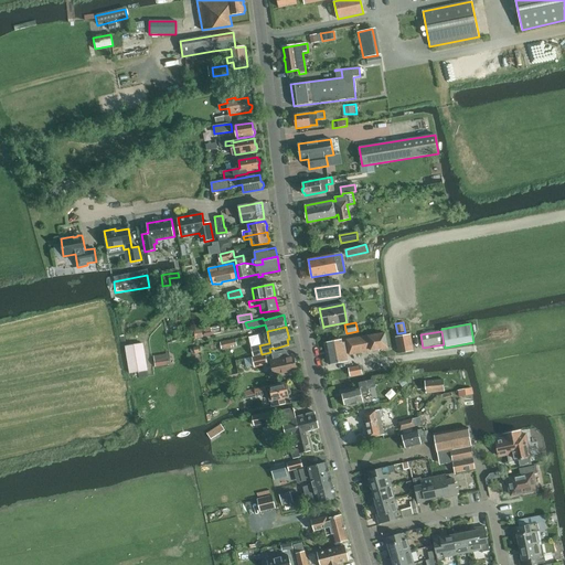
[(385,333),(368,337),(371,351),(388,348),(385,333)]
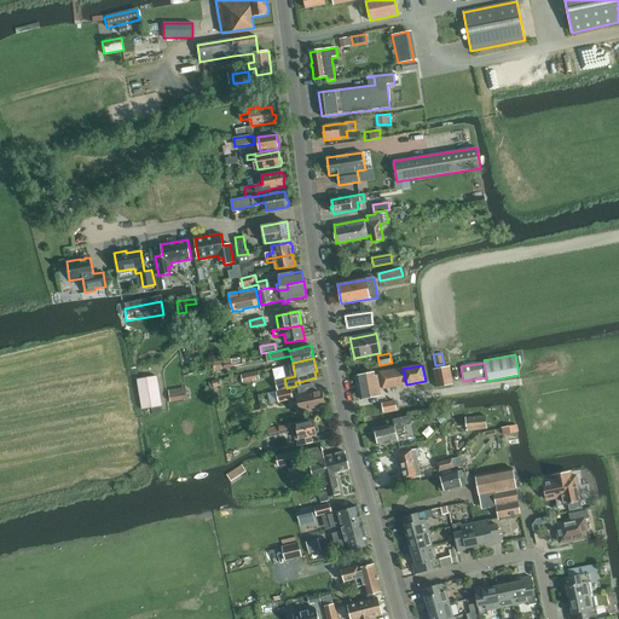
[(433,370),(437,387),(452,385),(449,366),(433,370)]
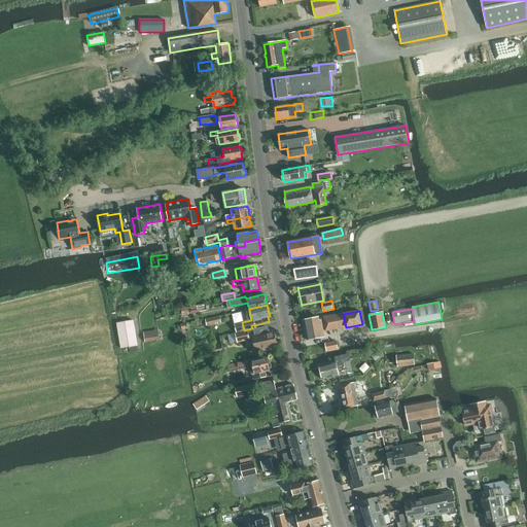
[(346,327),(343,314),(323,318),(326,331),(346,327)]
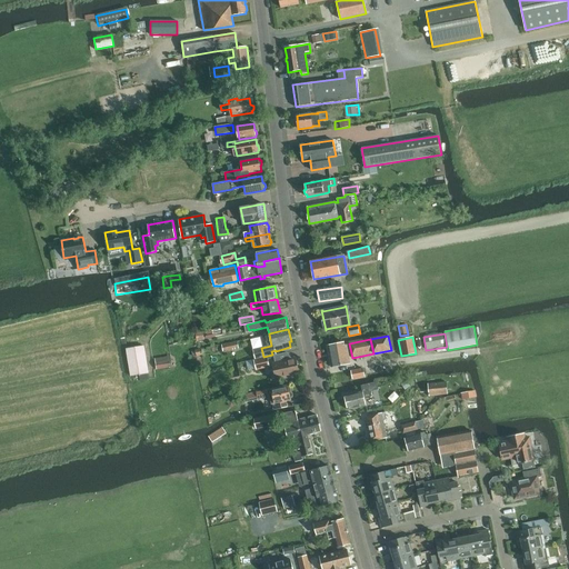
[(225,351),(240,348),(239,340),(222,342),(225,351)]
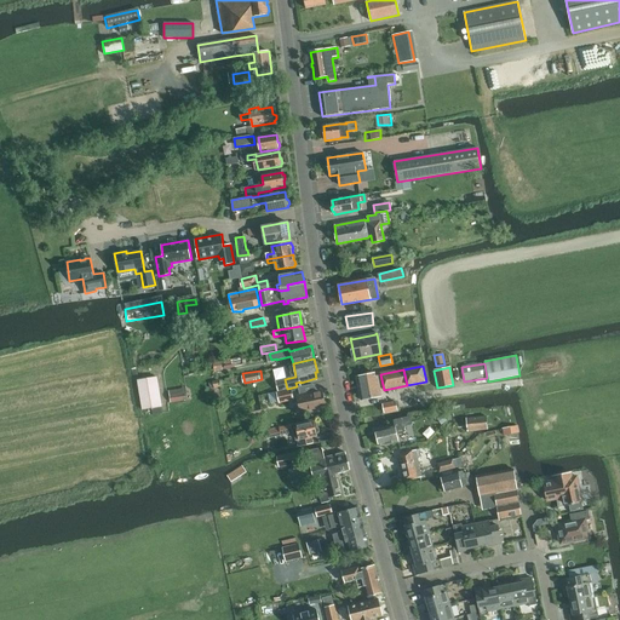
[(356,377),(361,400),(382,396),(378,375),(375,375),(374,373),(356,377)]
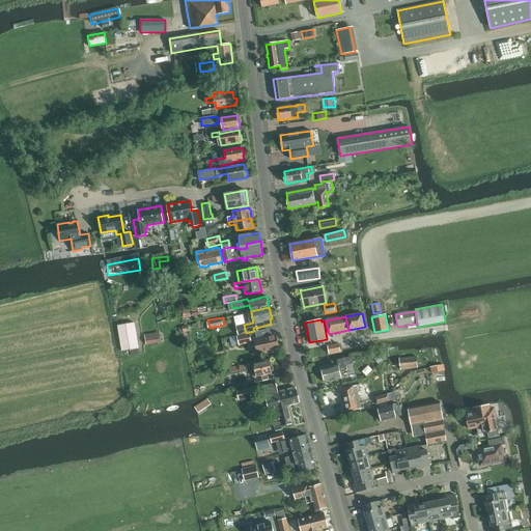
[(121,352),(130,351),(131,356),(139,354),(134,323),(117,326),(121,352)]
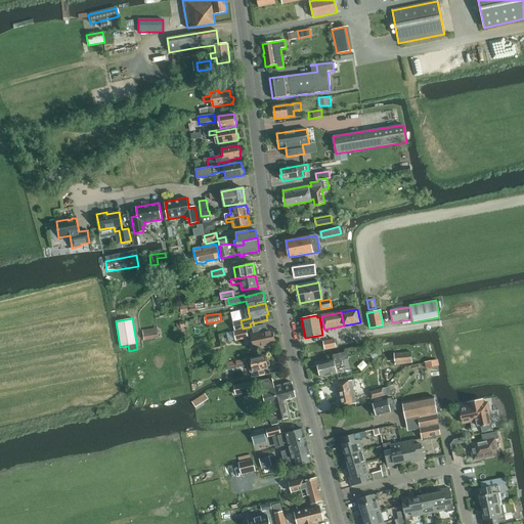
[(252,328),(257,348),(275,344),(272,331),(265,332),(264,324),(251,328),(252,328)]
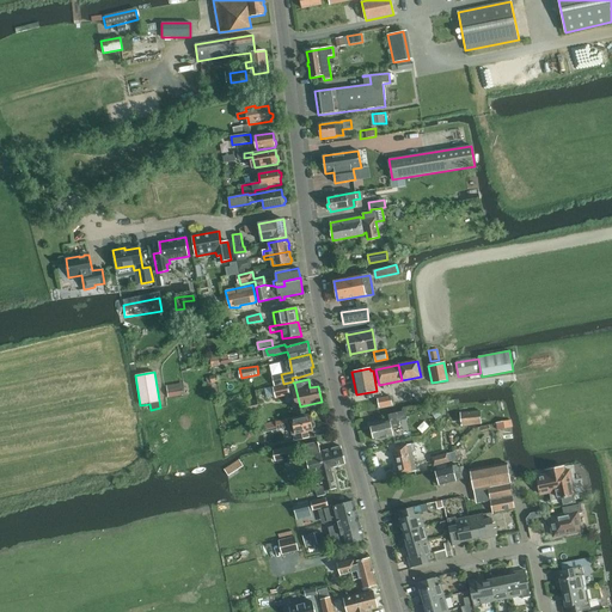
[(166,386),(169,398),(185,396),(184,386),(178,387),(178,384),(166,386)]
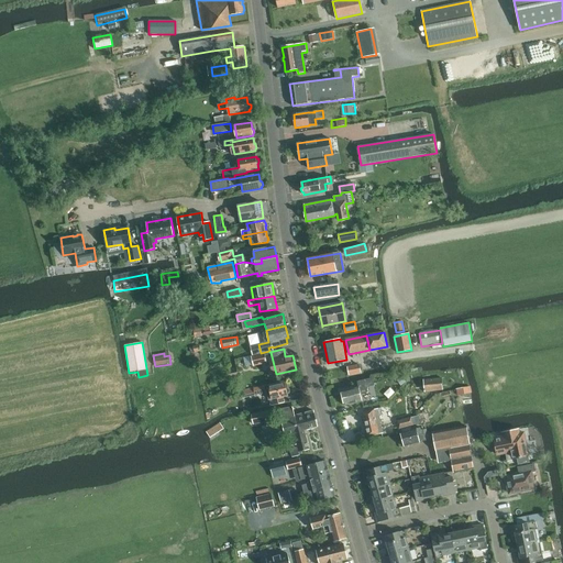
[(252,356),(254,365),(266,362),(265,353),(252,356)]
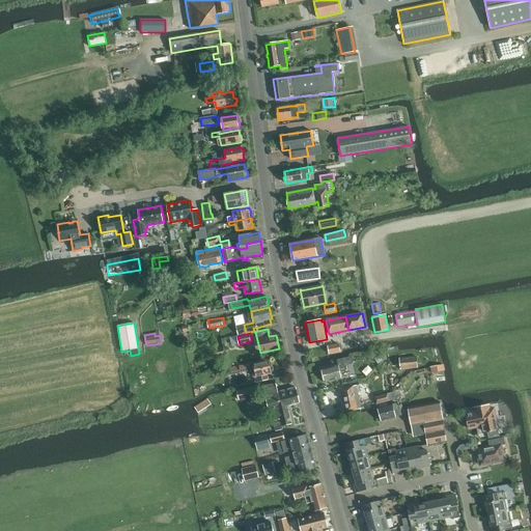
[(328,346),(329,353),(339,351),(338,344),(328,346)]
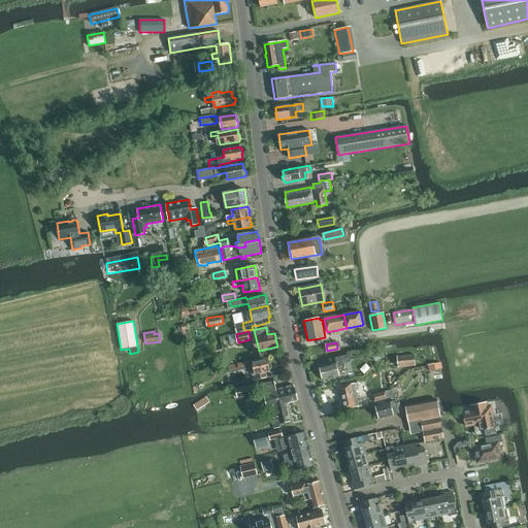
[(320,367),(321,370),(323,381),(339,376),(338,369),(344,368),(343,363),(351,361),(349,354),(335,358),(336,363),(320,367)]
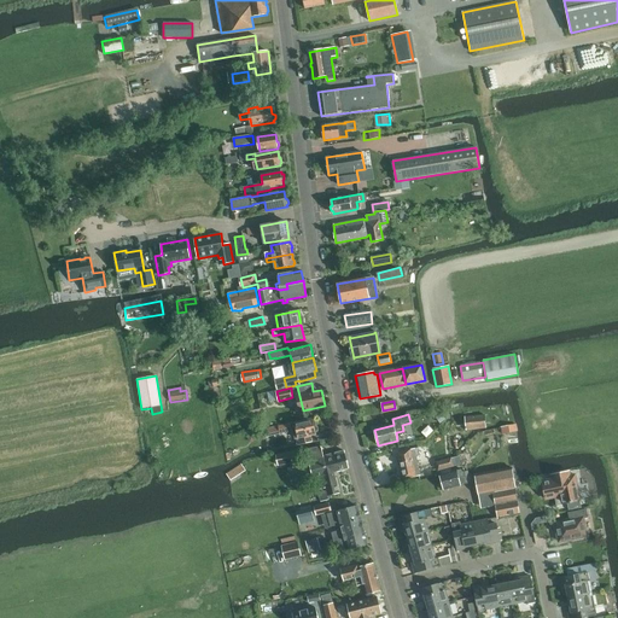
[(484,415),(465,418),(452,419),(453,426),(449,426),(449,432),(466,430),(487,427),(484,415)]
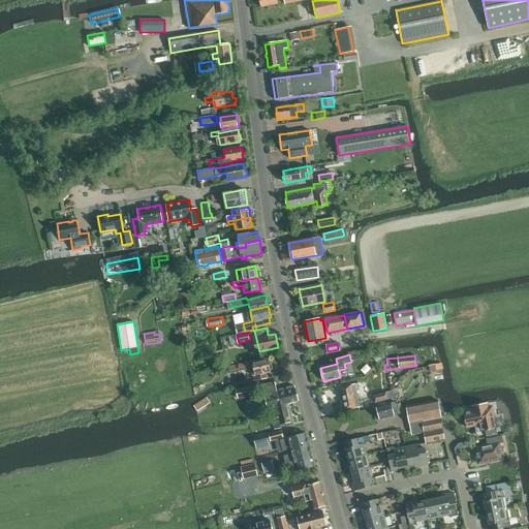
[(230,373),(240,371),(252,369),(253,376),(255,375),(256,381),(267,379),(266,373),(271,372),(270,371),(272,370),(273,369),(272,366),(271,365),(269,366),(268,359),(248,363),(228,367),(230,373)]
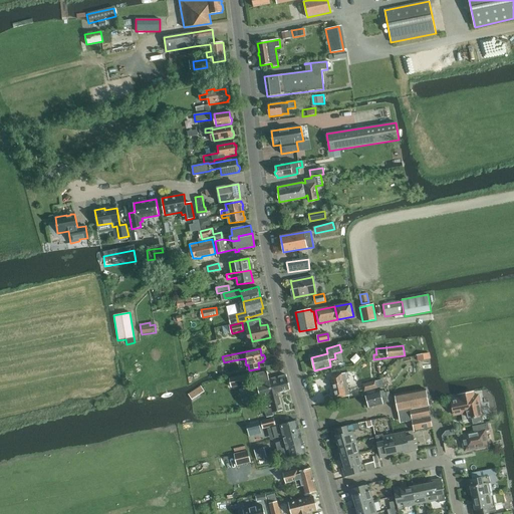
[(417,356),(422,383),(434,381),(429,353),(417,356)]
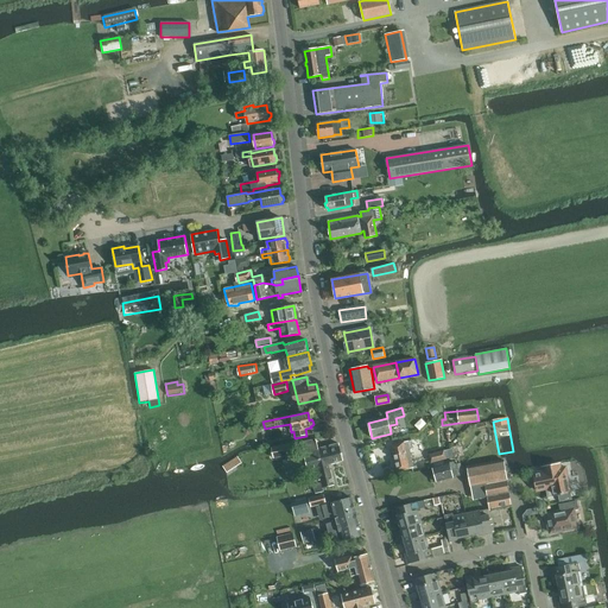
[(301,442),(308,469),(322,466),(318,449),(316,439),(301,442)]
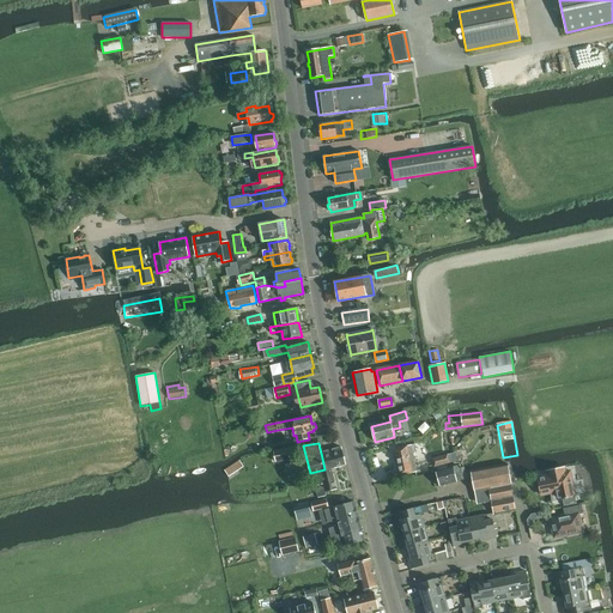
[(417,472),(413,453),(417,451),(416,444),(394,449),(400,475),(417,472)]
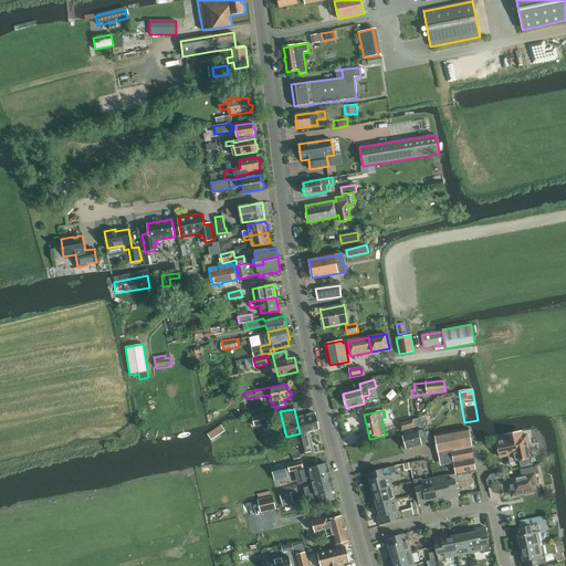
[(315,412),(296,418),(300,433),(306,432),(320,429),(315,412)]
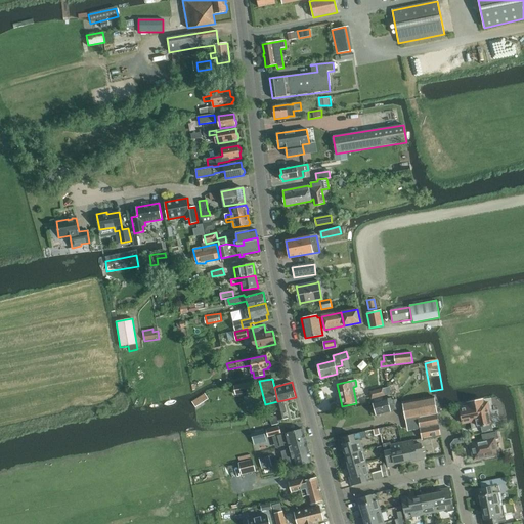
[(234,386),(235,395),(252,392),(250,383),(234,386)]
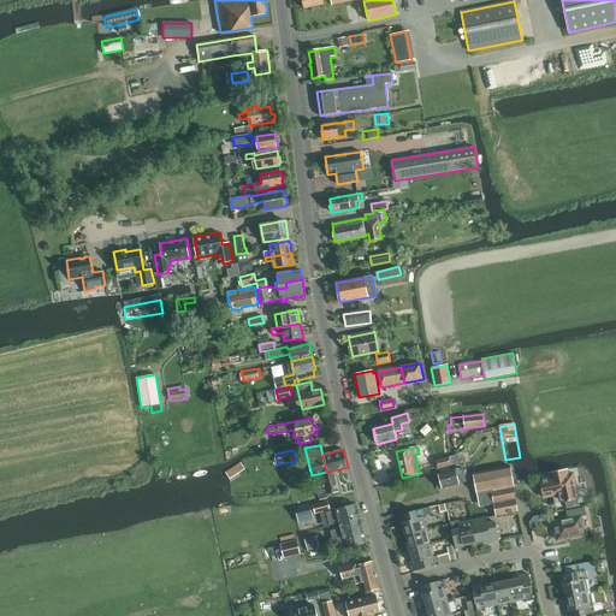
[(458,454),(450,456),(434,461),(437,469),(461,462),(458,454)]
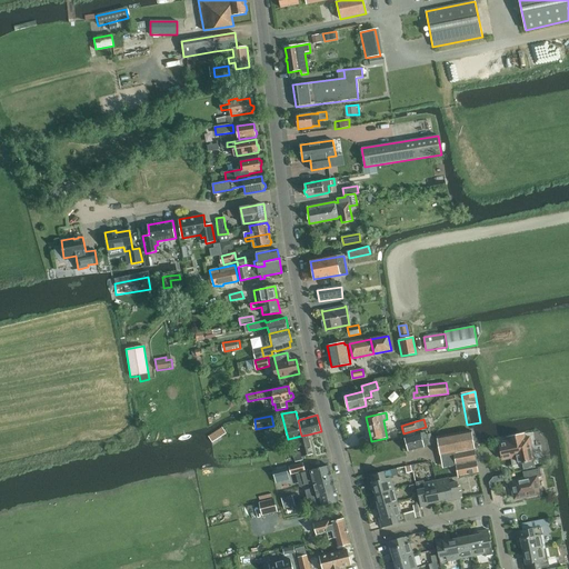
[(442,468),(456,466),(477,461),(471,430),(438,437),(442,468)]
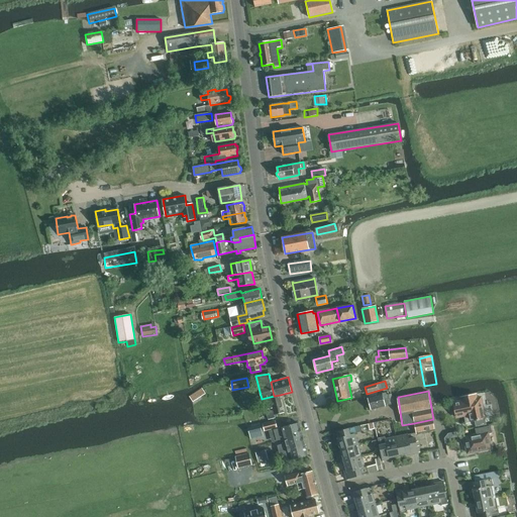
[(388,400),(386,393),(368,398),(371,410),(393,404),(392,399),(388,400)]
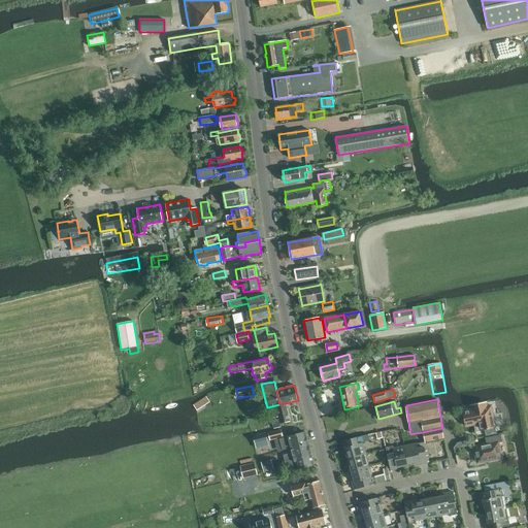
[(279,404),(267,407),(267,410),(276,407),(278,417),(271,418),(274,429),(282,427),(281,424),(290,421),(286,403),(279,404)]
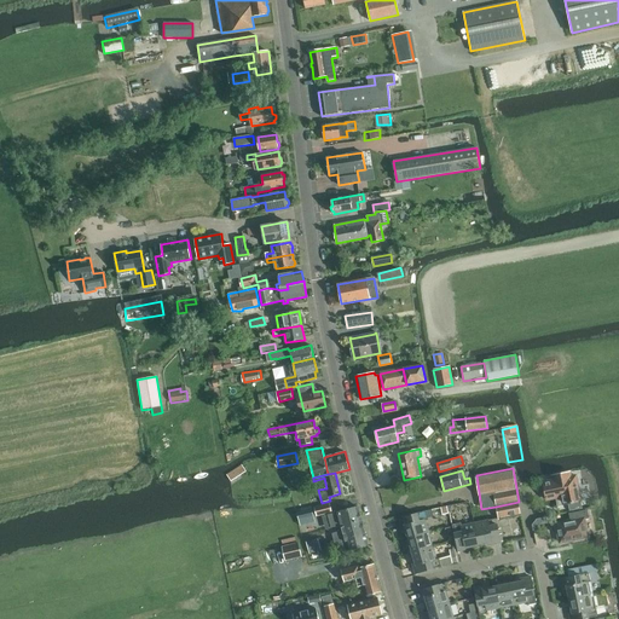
[(568,503),(571,503),(571,504),(573,503),(573,502),(580,501),(576,475),(549,481),(549,486),(544,487),(548,501),(556,498),(555,495),(565,492),(567,503),(568,503)]
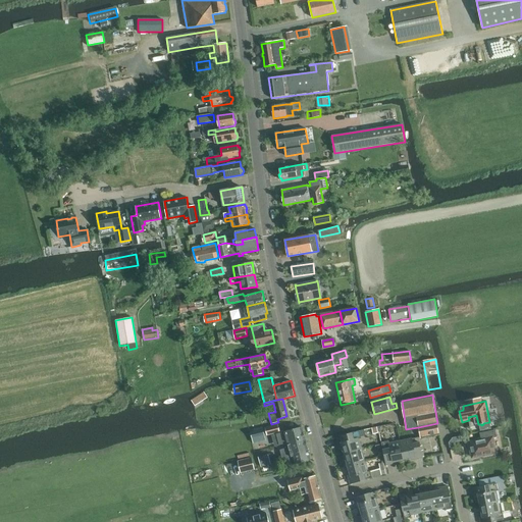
[(481,424),(479,424),(480,431),(490,429),(489,422),(483,423),(483,424),(481,425),(481,424)]
